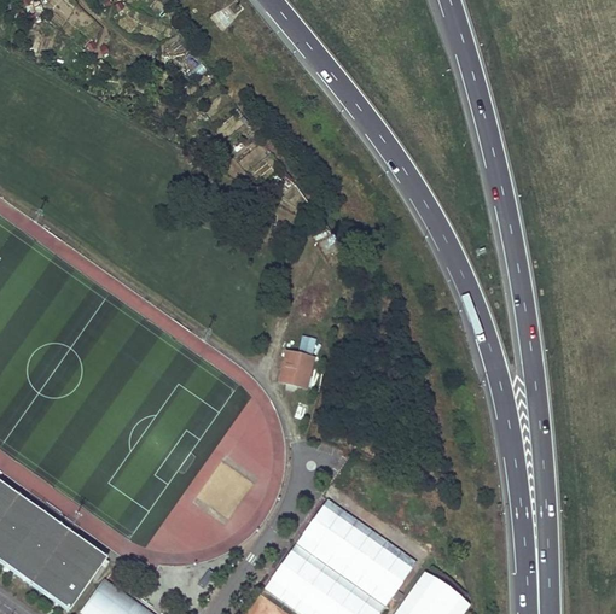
[(300,348),(314,351),(319,337),(303,333),(300,348)]
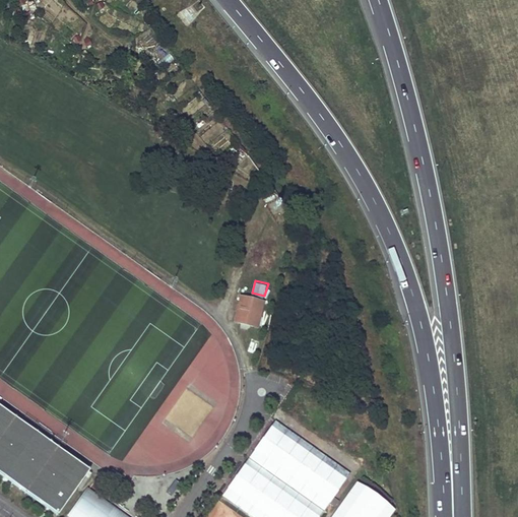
[(242,293),(236,318),(258,324),(265,299),(242,293)]
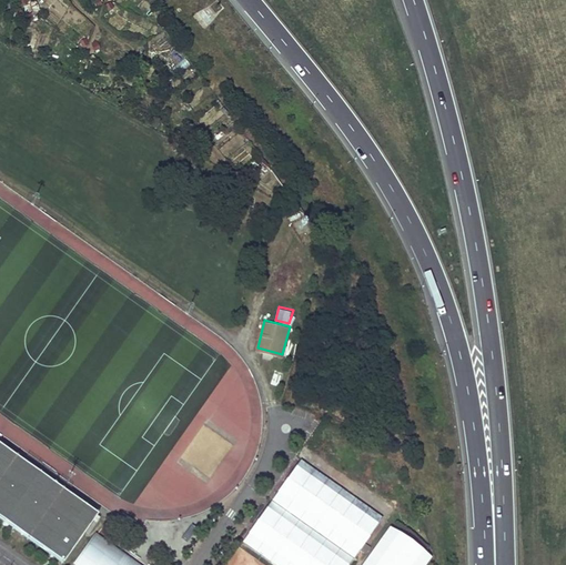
[(99,511),(0,440),(0,513),(64,561),(99,511)]
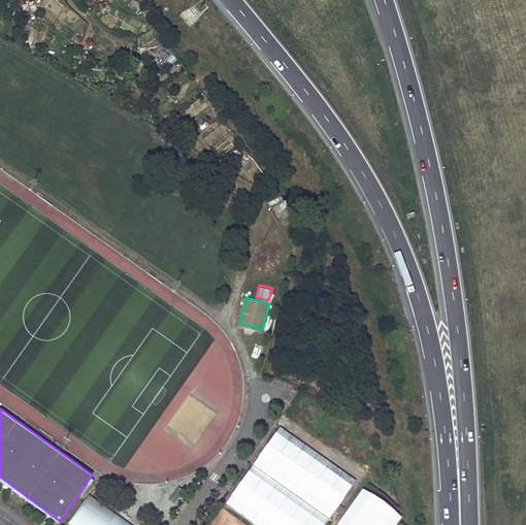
[(324,524),(357,479),(282,424),(227,500),(262,524),(324,524)]
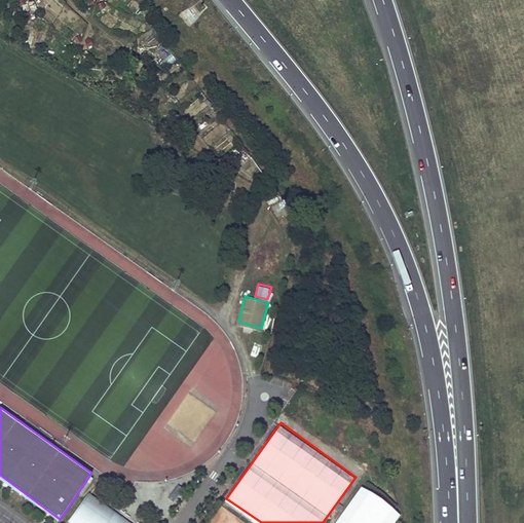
[(335,522),(393,522),(401,512),(360,485),(335,522)]
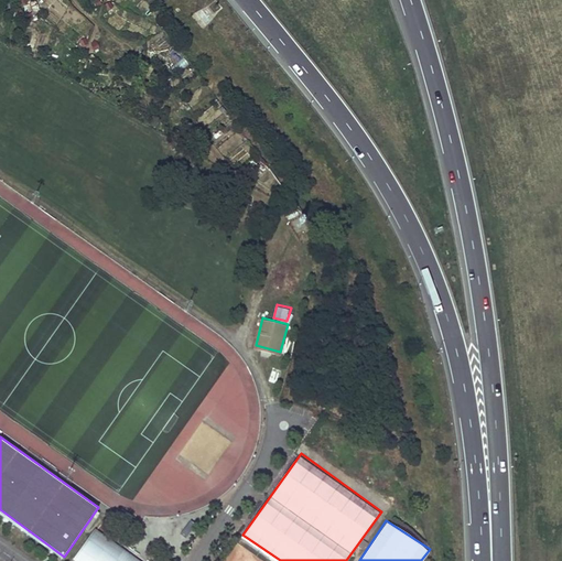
[(96,530),(77,557),(83,560),(154,560),(151,558),(149,560),(130,560),(127,558),(130,553),(96,530)]
